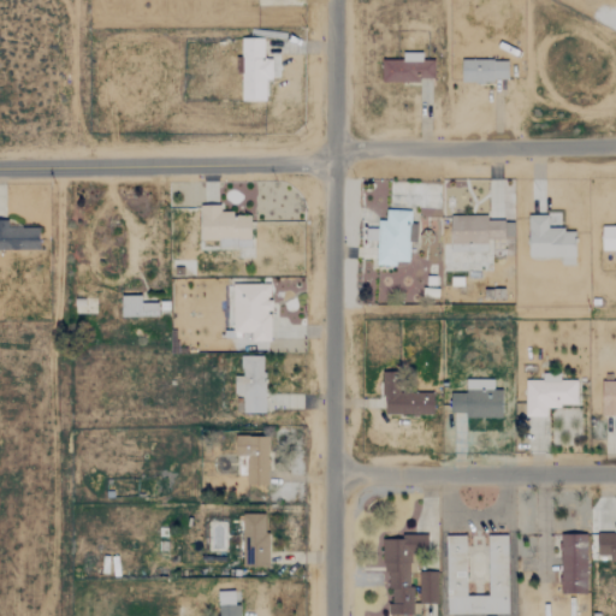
[(265,100),(265,78),(272,78),(272,59),(264,59),(262,37),(241,37),(241,100),(265,100)]
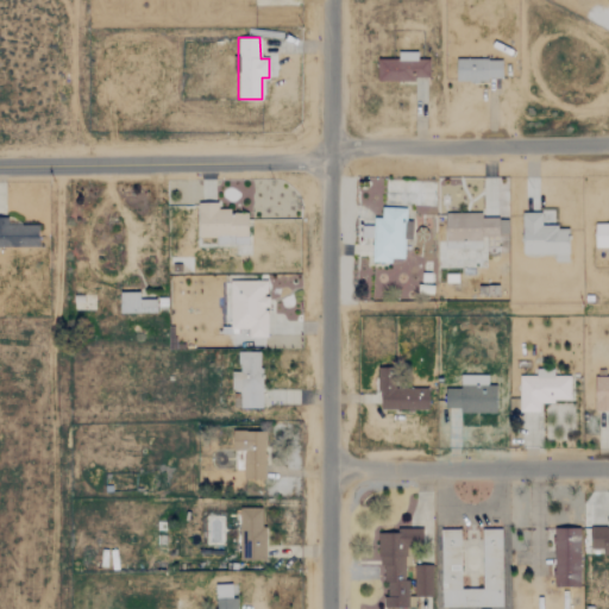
[(416,51),(397,51),(397,60),(376,58),(376,79),(428,80),(429,60),(416,60),(416,51)]
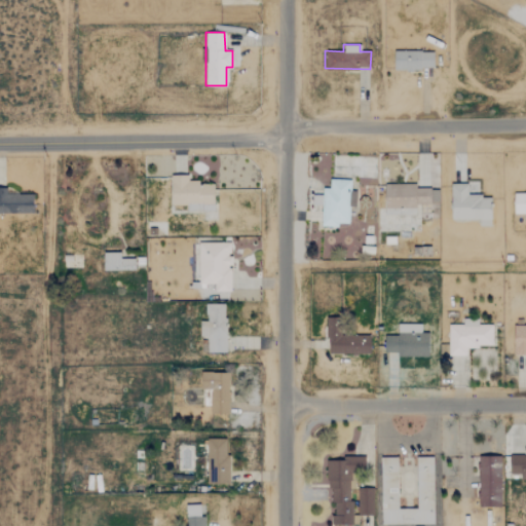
[(393,69),(433,69),(434,51),(393,50),(393,69)]
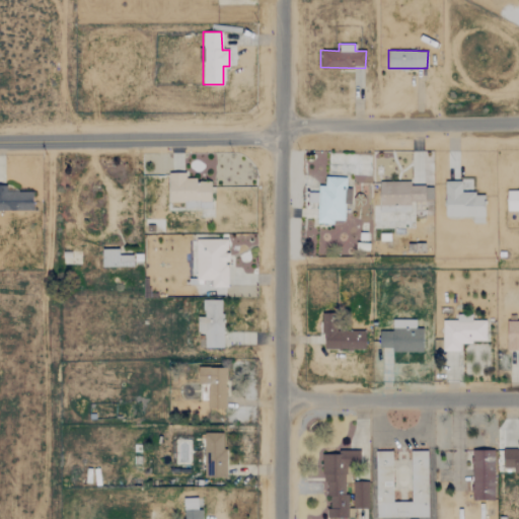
[(184,208),(211,208),(210,179),(186,179),(186,172),(167,172),(168,202),(184,202),(184,208)]
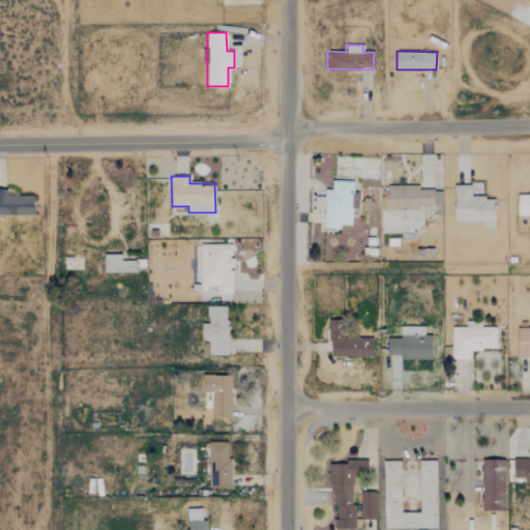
[(351,225),(352,208),(358,208),(358,194),(353,194),(353,181),(331,180),(331,189),(324,189),(323,228),(341,229),(341,225),(351,225)]
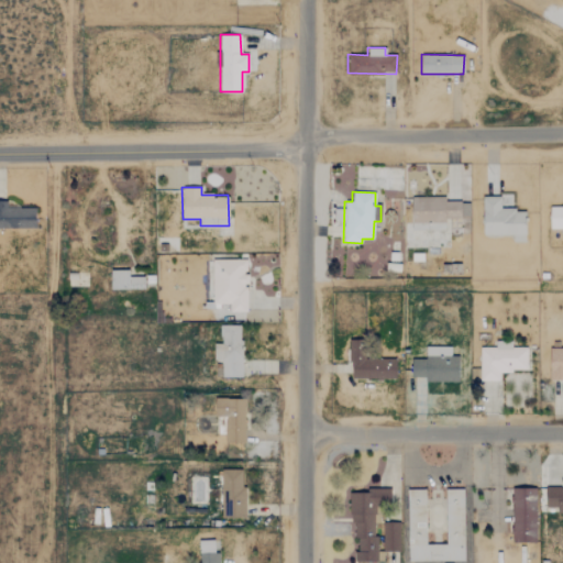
[(525,211),(512,211),(512,195),(483,195),(483,234),(511,234),(511,241),(525,241),(525,211)]
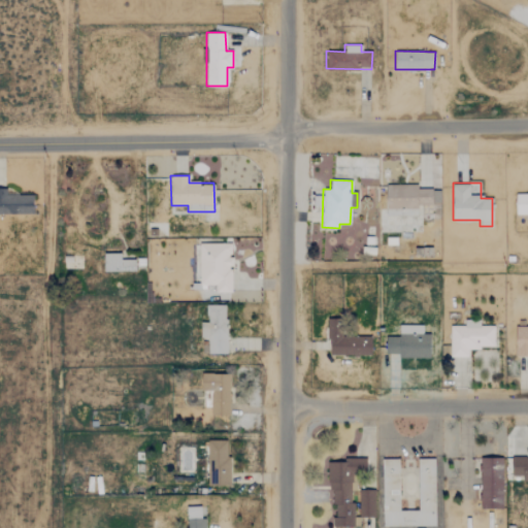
[(386,216),(418,216),(418,204),(440,204),(440,189),(418,189),(418,185),(386,185),(386,216)]
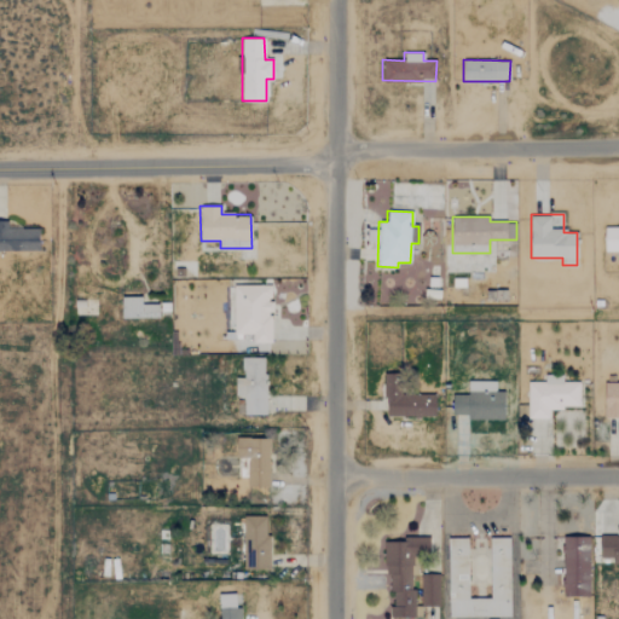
[(7,221),(0,221),(0,250),(39,252),(39,229),(7,227),(7,221)]
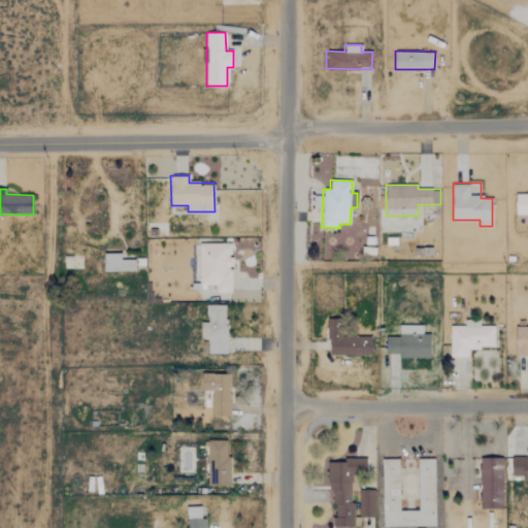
[(527,194),(515,194),(515,215),(527,215),(527,220),(527,194)]
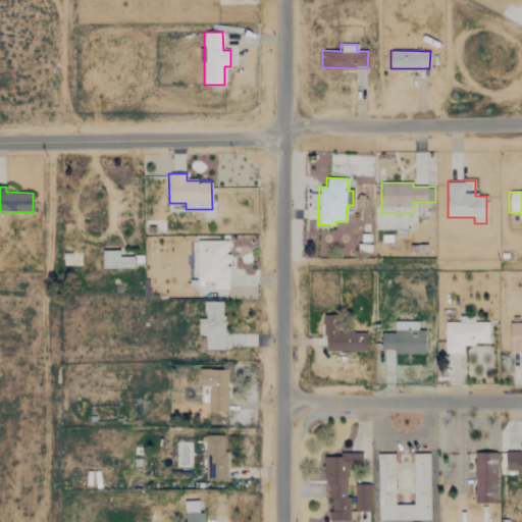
[(228,241),(196,241),(196,281),(212,281),(212,289),(228,289),(228,263),(228,241)]
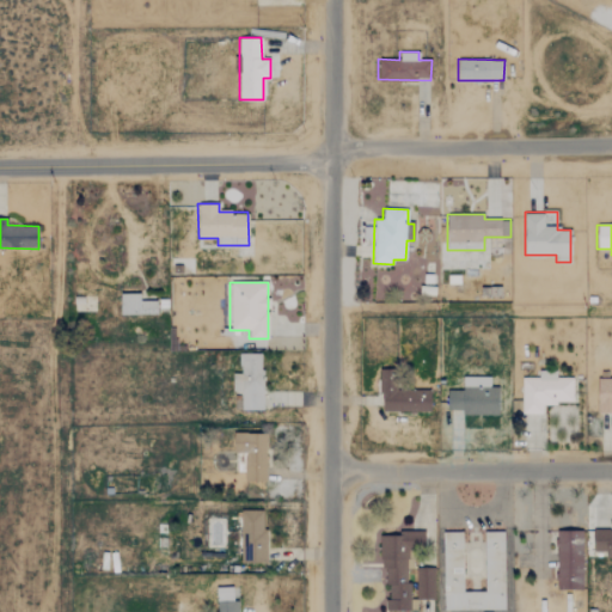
[(120,314),(157,314),(157,300),(140,300),(140,294),(120,294),(120,314)]
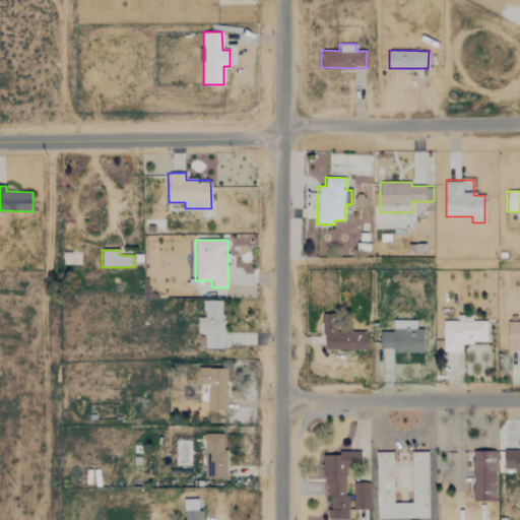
[(223,347),(222,300),(203,300),(203,317),(197,317),(197,332),(204,332),(204,348),(223,347)]
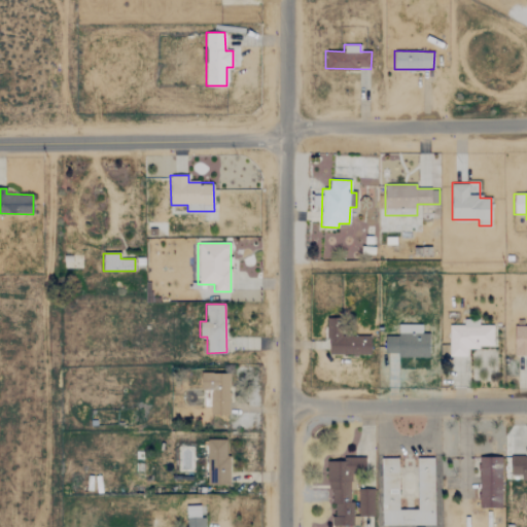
[(371,337),(341,336),(342,318),(327,318),(326,354),(370,355),(371,337)]
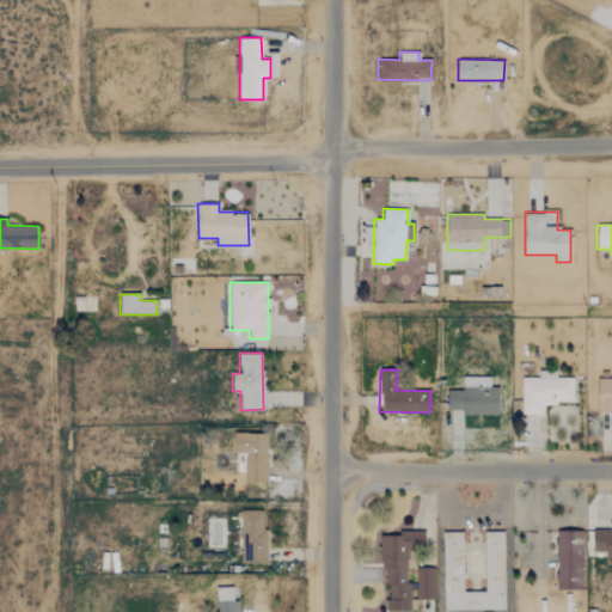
[(521,378),(520,414),(542,414),(543,403),(573,403),(573,377),(556,377),(556,371),(538,371),(538,378),(521,378)]
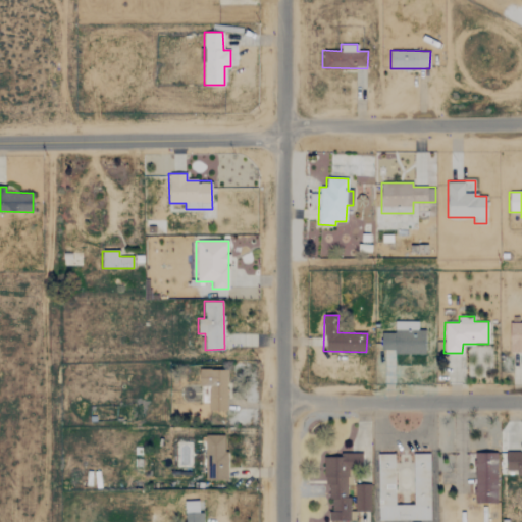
[(381,333),(381,350),(394,350),(393,354),(424,354),(424,330),(418,330),(418,321),(394,321),(394,333),(381,333)]
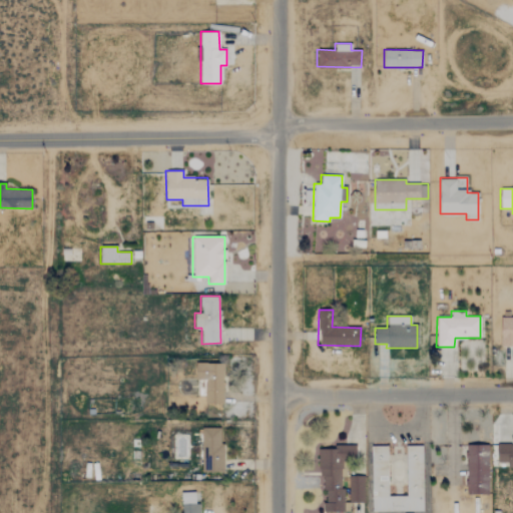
[(512,316),(501,316),(500,346),(512,346),(512,316)]
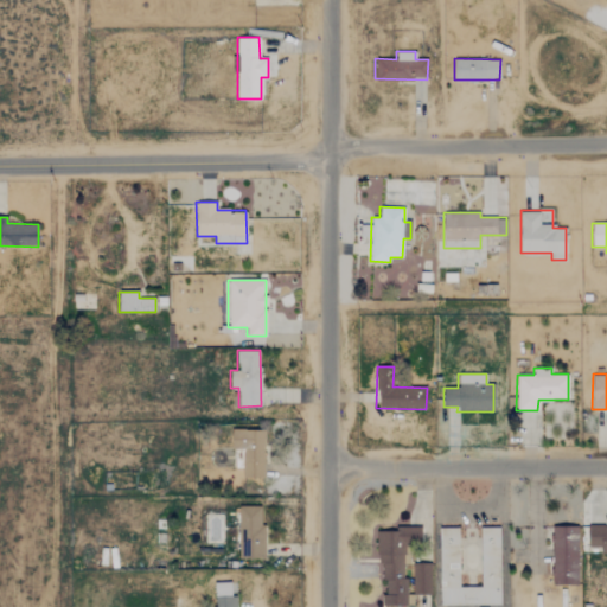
[(263,430),(231,430),(231,448),(242,449),(242,477),(263,478),(263,430)]
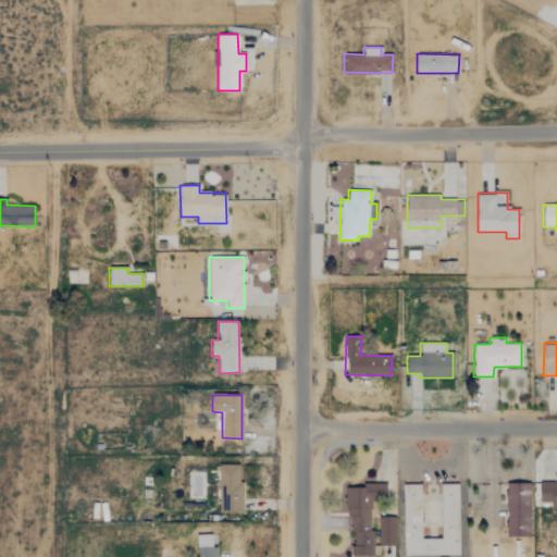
[(240,512),(242,465),(220,465),(219,511),(240,512)]
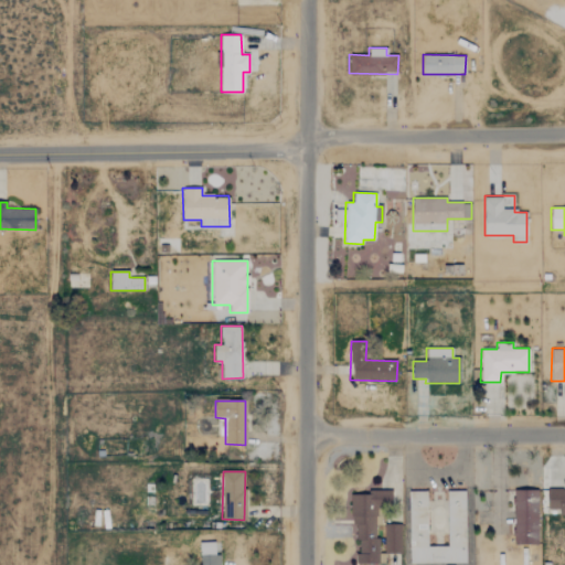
[(536,490),(512,490),(513,544),(537,544),(536,490)]
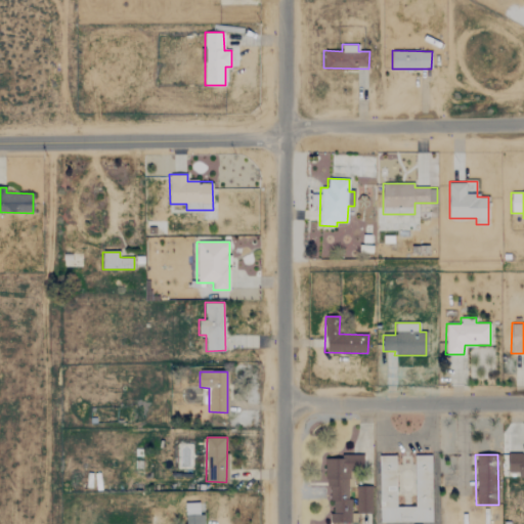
[(523,454),(508,454),(508,474),(523,474),(523,482),(523,454)]
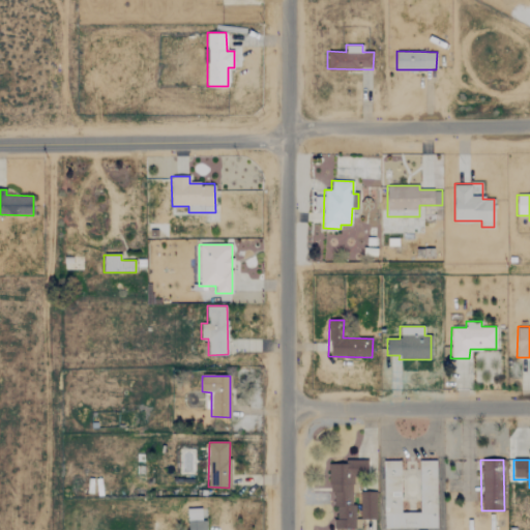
[(383,461),(384,529),(437,528),(436,461),(419,461),(420,512),(401,512),(400,461),(383,461)]
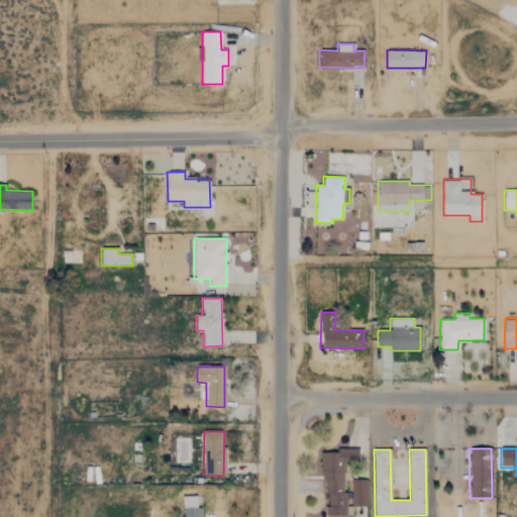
[(321,450),(320,515),(351,516),(351,506),(346,506),(346,492),(343,492),(343,481),(346,481),(346,462),(358,463),(358,451),(321,450)]
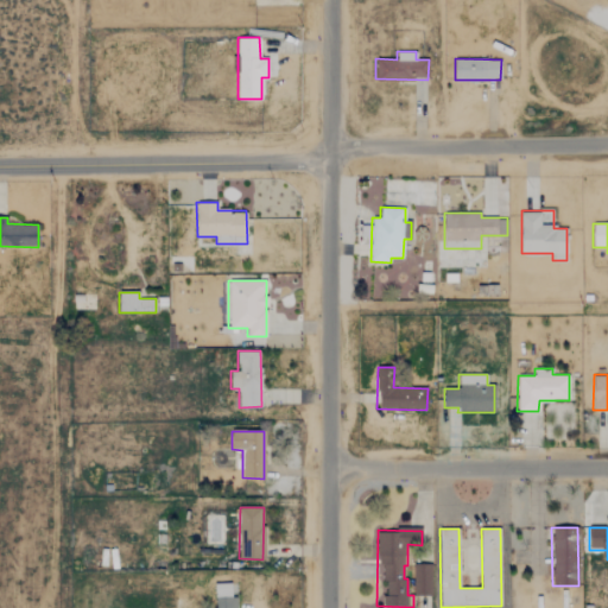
[(431,593),(431,561),(413,561),(413,593),(431,593)]
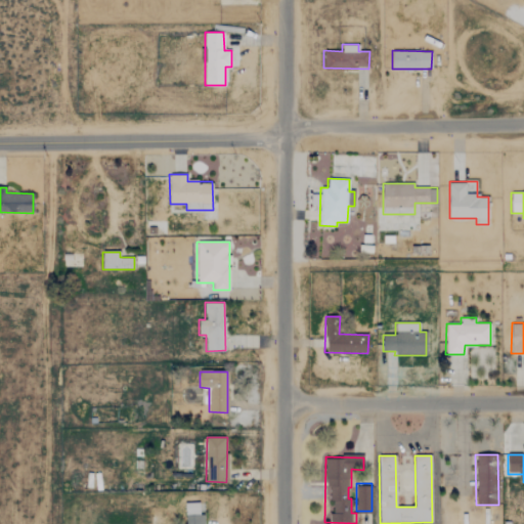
[(203,523),(203,514),(199,514),(199,503),(184,503),(184,523),(203,523)]
